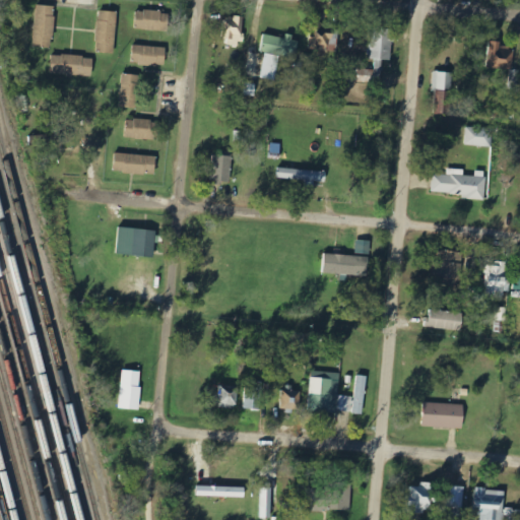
[(53,48),(55,6),(36,5),(35,47),(53,48)]
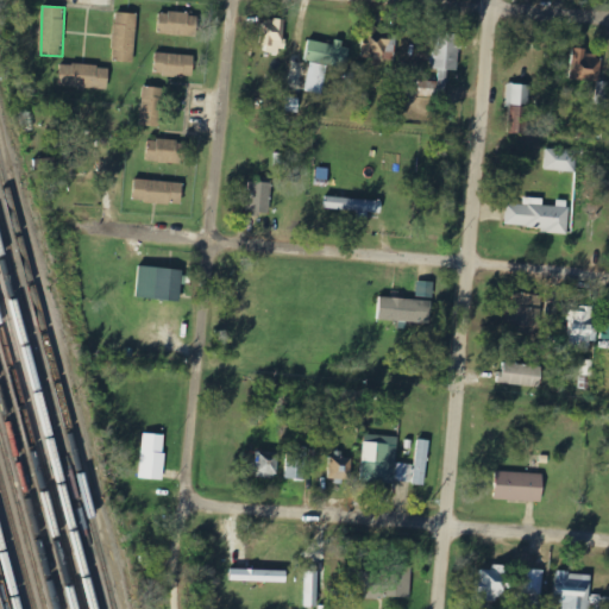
[(136,63),(138,14),(117,13),(114,62),(136,63)]
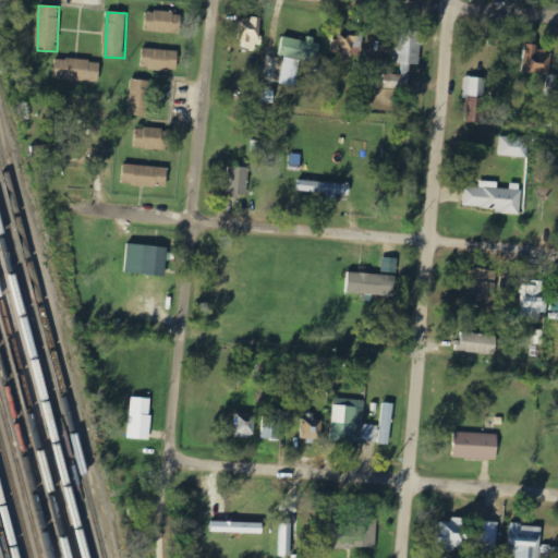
[(182,34),(183,13),(147,12),(146,33),(182,34)]
